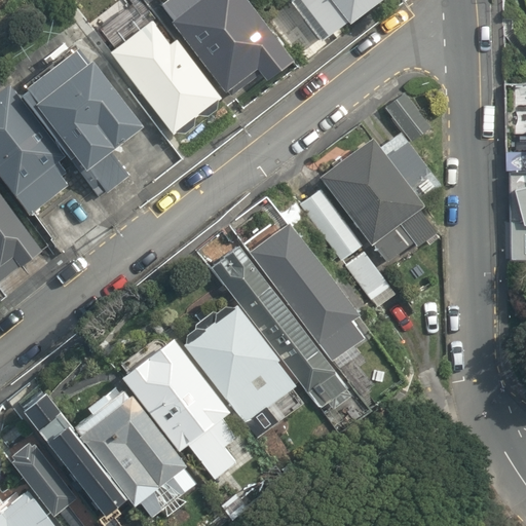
[(171,17),(167,21),(223,91),(225,90),(229,96),(258,73),(263,79),(291,59),(245,0),(162,0),(159,3),(171,17)]
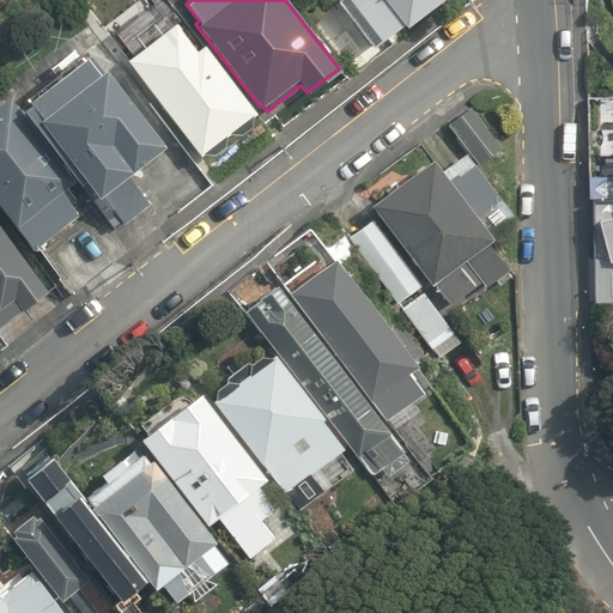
[(344,0),(378,44),(405,24),(410,30),(447,0),(344,0)]
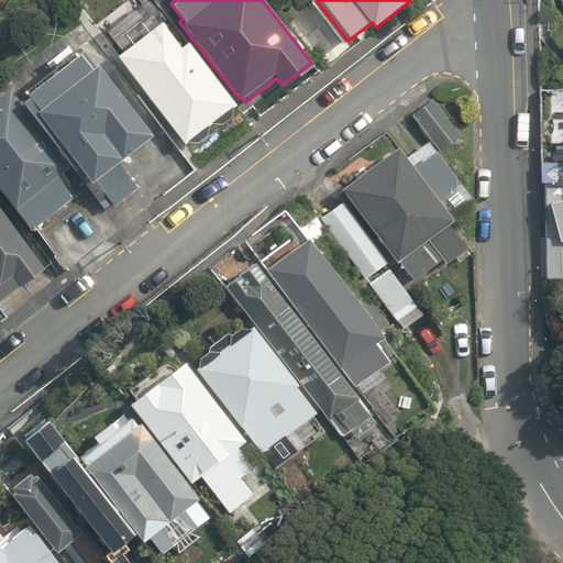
[(158,20),(113,54),(183,143),(186,141),(196,142),(205,134),(207,125),(209,122),(219,123),(229,116),(230,107),(234,103),(185,40),(177,45),(158,20)]
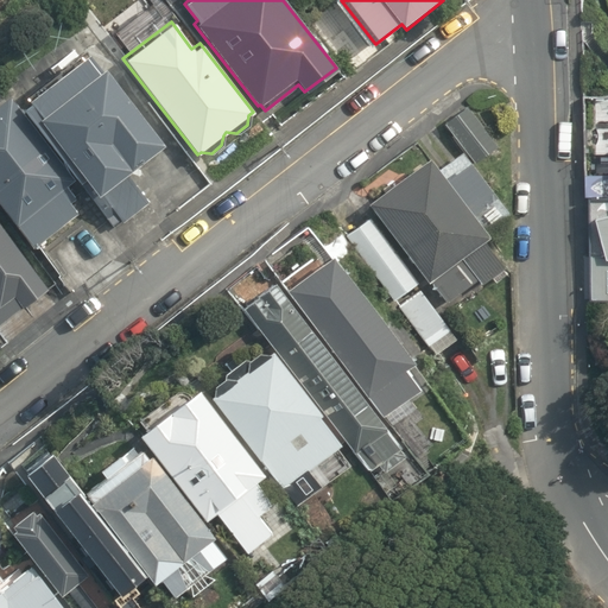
[(112,227),(119,221),(97,192),(125,171),(159,144),(86,50),(23,99),(26,102),(18,108),(75,179),(112,227)]
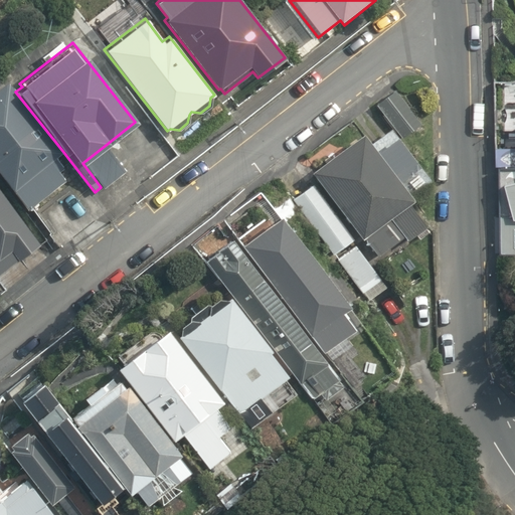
[(15,92),(6,79),(0,83),(0,175),(27,210),(65,180),(58,172),(64,167),(56,157),(63,152),(15,92)]
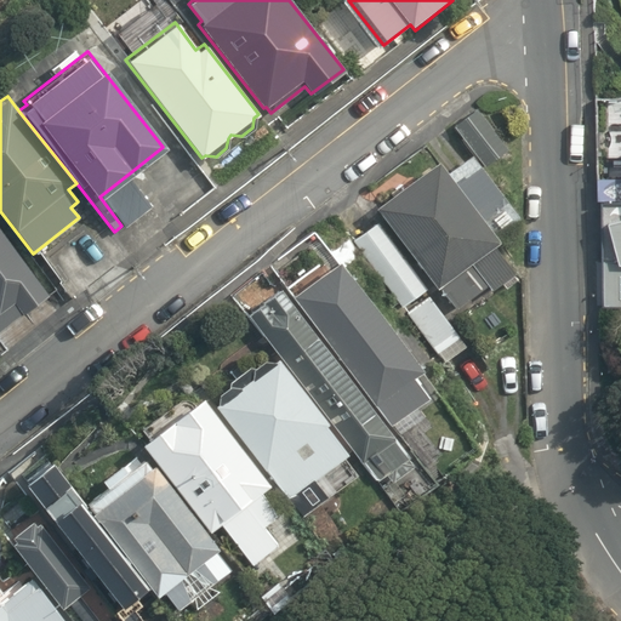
[(474,108),(453,126),(484,166),(507,148),(474,108)]
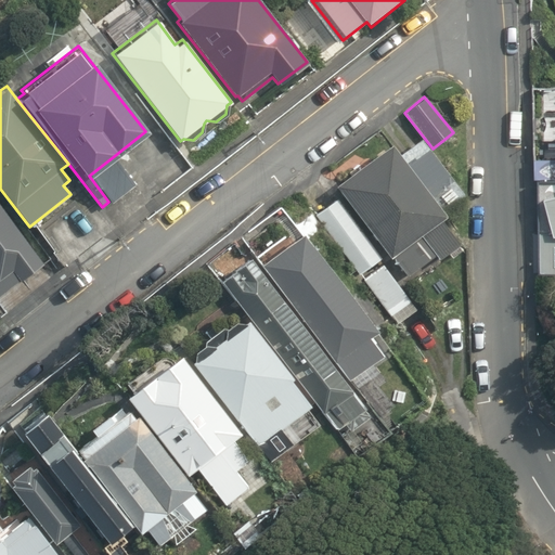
[(462,191),(421,138),(398,156),(389,144),(335,185),(389,258),(392,256),(408,275),(434,255),(438,260),(459,244),(439,219),(443,216),(439,210),(462,191)]
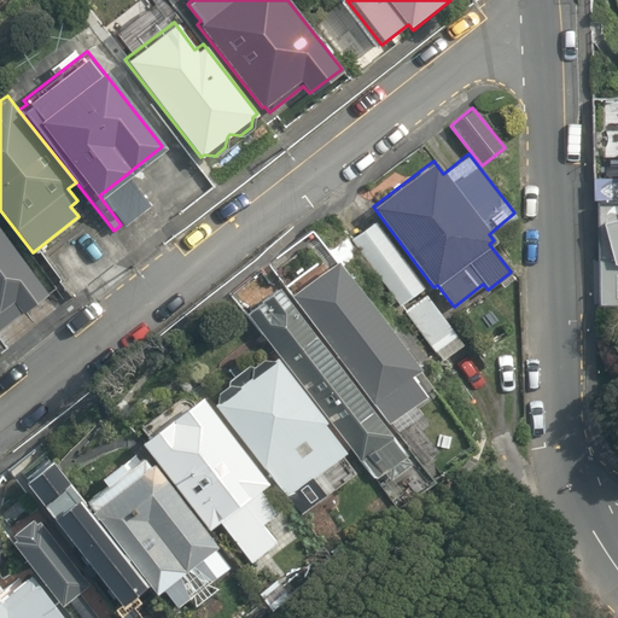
[(151,205),(127,174),(99,196),(121,225),(123,227),(151,205)]
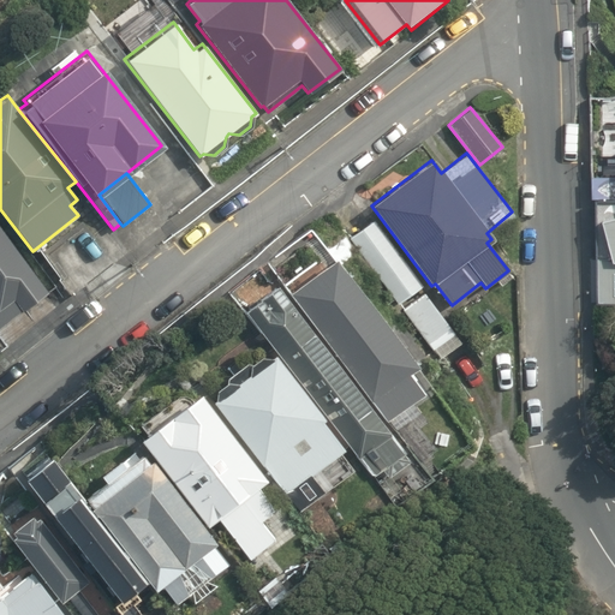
[(614,305),(614,206),(593,207),(595,305),(614,305)]
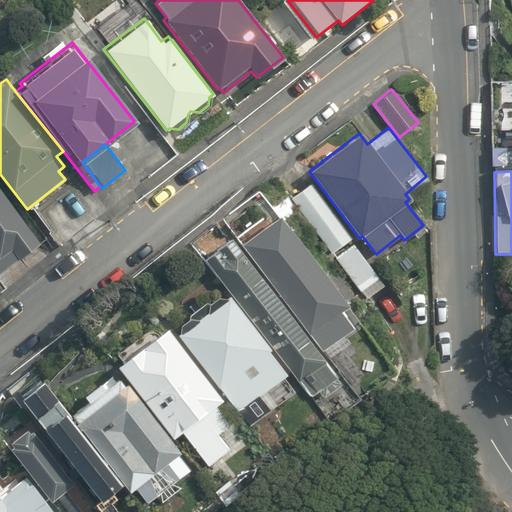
[(332,254),(353,238),(311,182),(290,198),(332,254)]
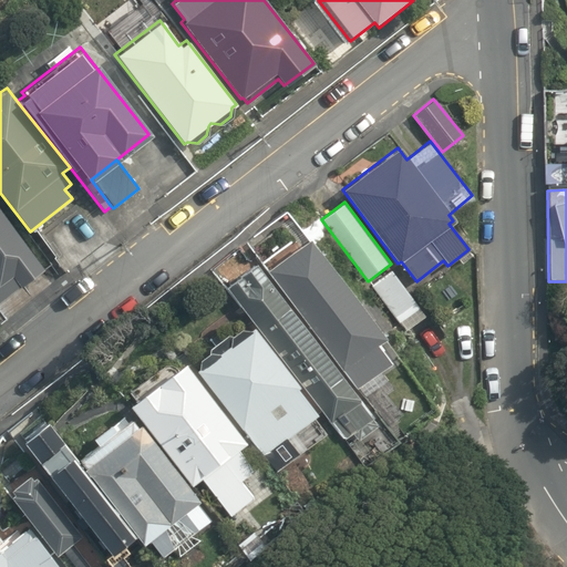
[(0,301),(44,268),(0,210),(0,301)]
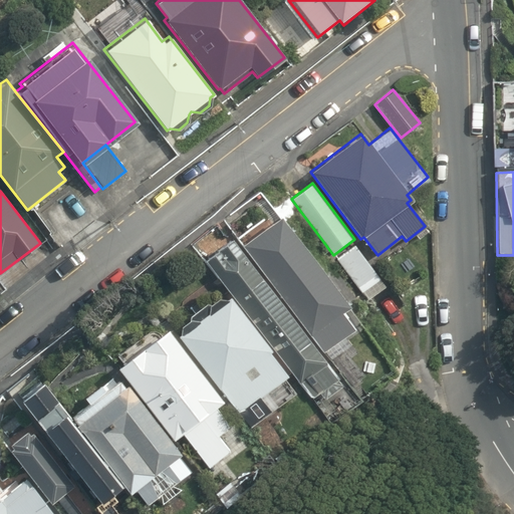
[(278,216),(240,245),(322,352),(352,328),(338,311),(346,305),(278,216)]
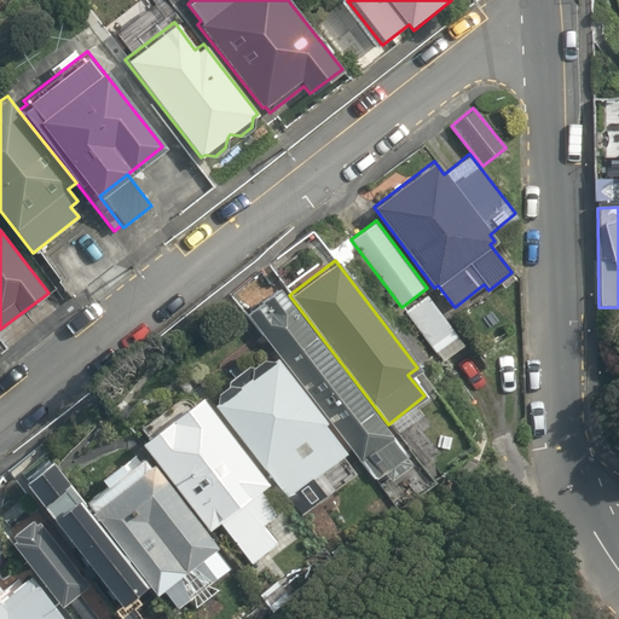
[(277,287),(244,313),(375,479),(383,473),(389,480),(410,463),(404,456),(406,455),(277,287)]
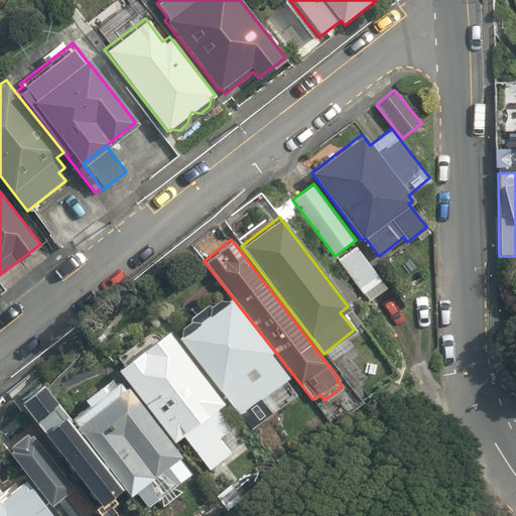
[(387,287),(356,246),(338,260),(364,294),(364,293),(370,301),(387,287)]
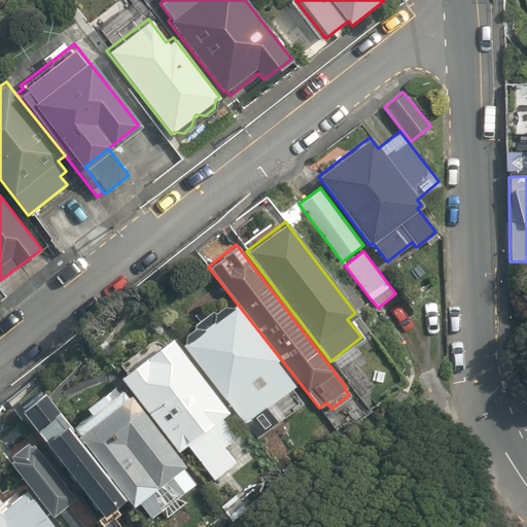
[(277,358),(234,304),(230,306),(222,305),(214,311),(209,310),(192,323),(192,327),(184,334),(183,343),(181,345),(224,399),(225,399),(257,438),(284,417),(274,402),(295,385),(275,360),(277,358)]
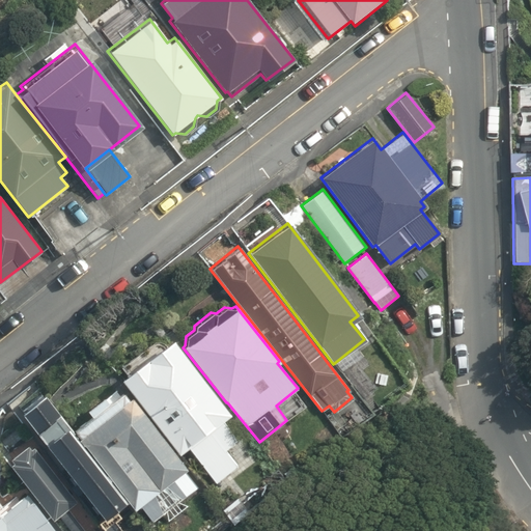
[(229,415),(170,339),(118,380),(178,455),(188,448),(216,482),(236,466),(225,449),(236,440),(222,421),(229,415)]
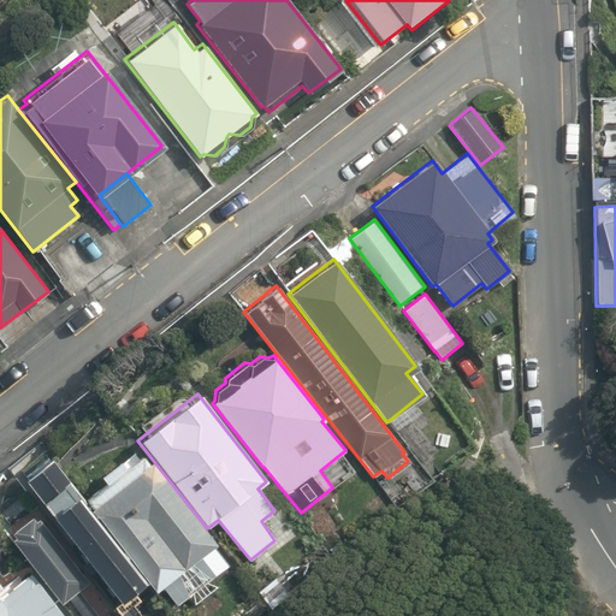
[(144,581),(87,509),(46,455),(17,478),(118,603),(144,581)]
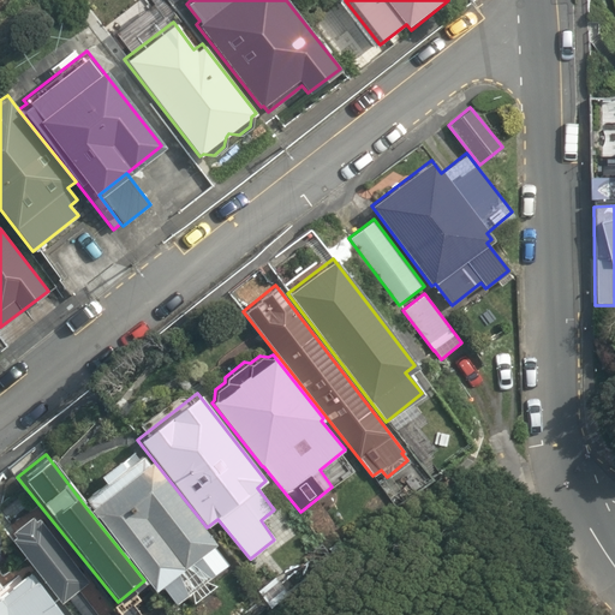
[(215,543),(150,459),(147,463),(141,454),(125,467),(118,459),(97,475),(103,483),(84,497),(90,506),(87,508),(144,580),(153,591),(161,585),(177,603),(228,563),(213,544),(215,543)]
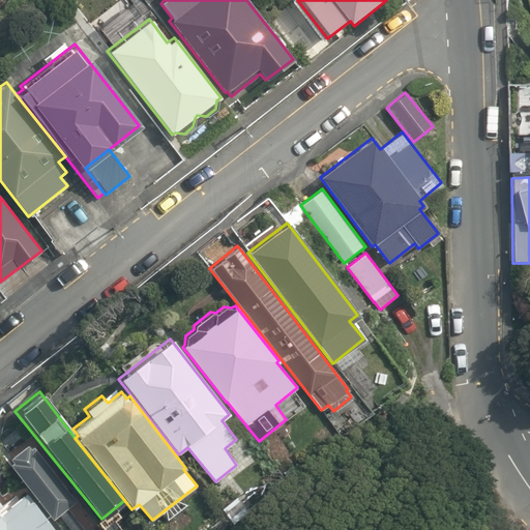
[(76,500),(29,443),(26,446),(23,443),(6,457),(8,460),(5,463),(52,519),(76,500)]
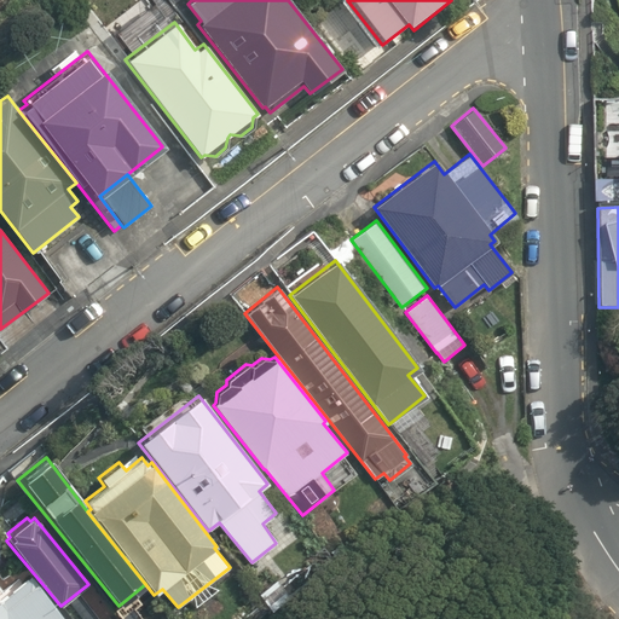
[(65,618),(30,572),(0,595),(0,618),(65,618)]
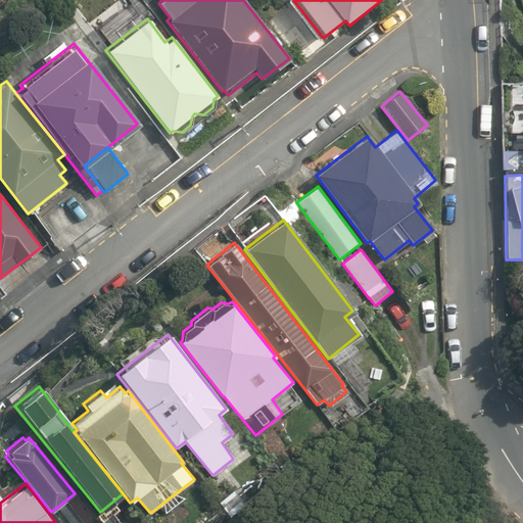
All buildings are outlined.
